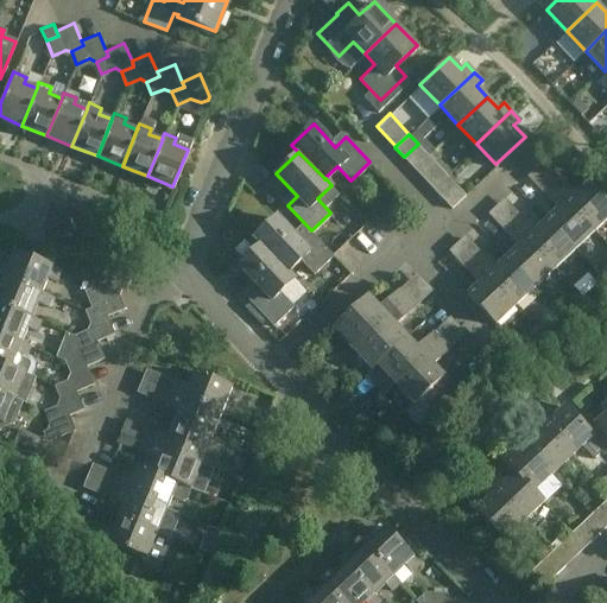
[(428,153),(415,166),(432,185),(446,172),(428,153)]
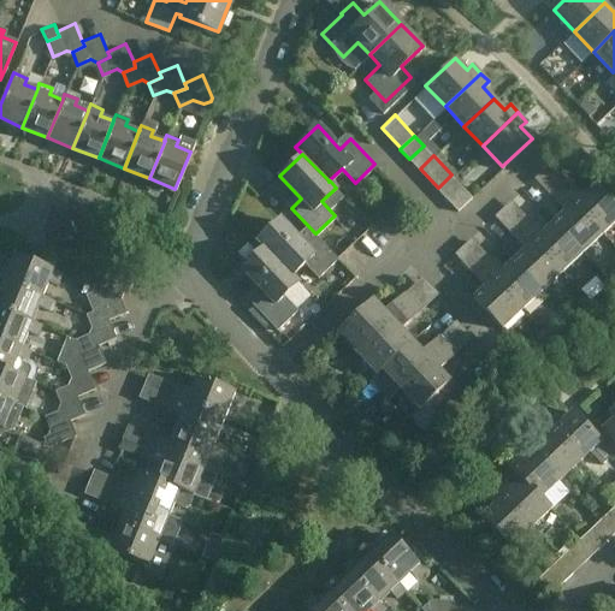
[(551,161),(544,168),(602,231),(614,219),(614,205),(593,183),(581,194),(551,161)]
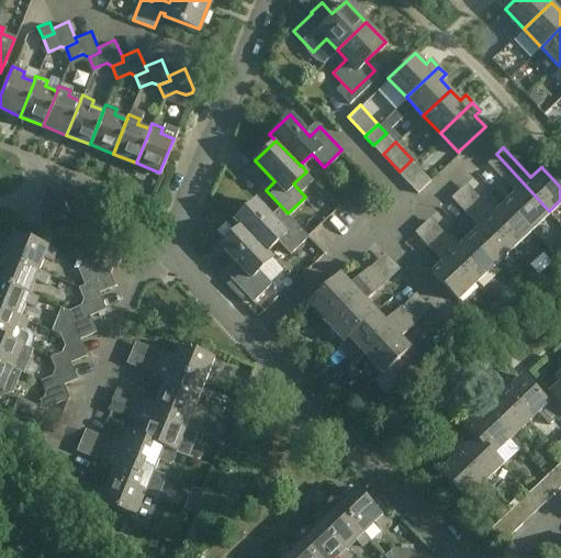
[(549,211),(496,154),(487,163),(515,191),(505,200),(531,227),(549,211)]
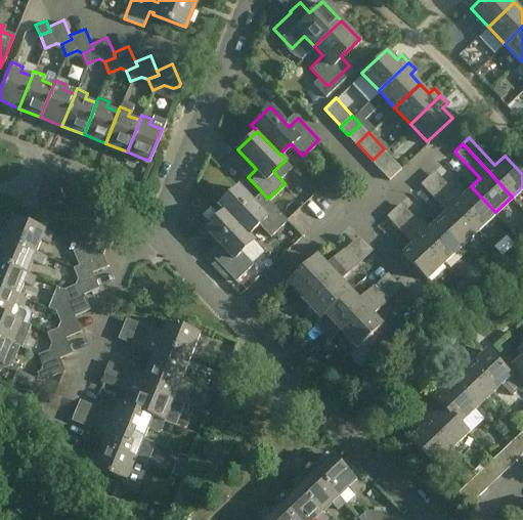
[(384,148),(373,160),(389,177),(400,166),(384,148)]
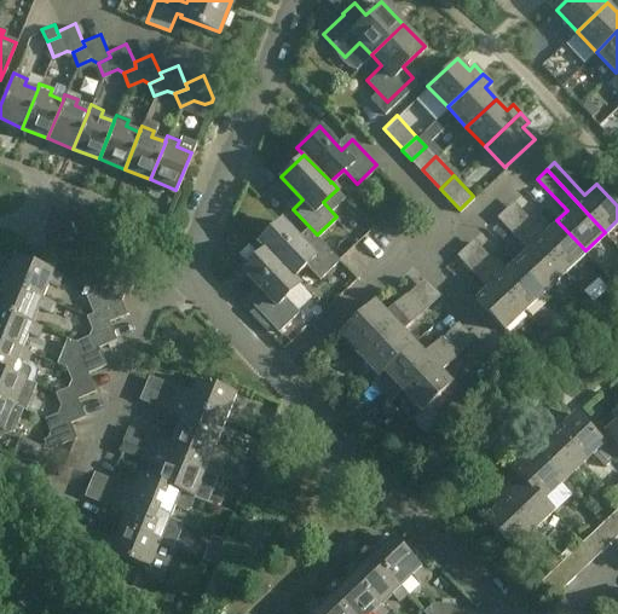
[(585,250),(556,220),(544,232),(514,201),(507,208),(565,270),(585,250)]
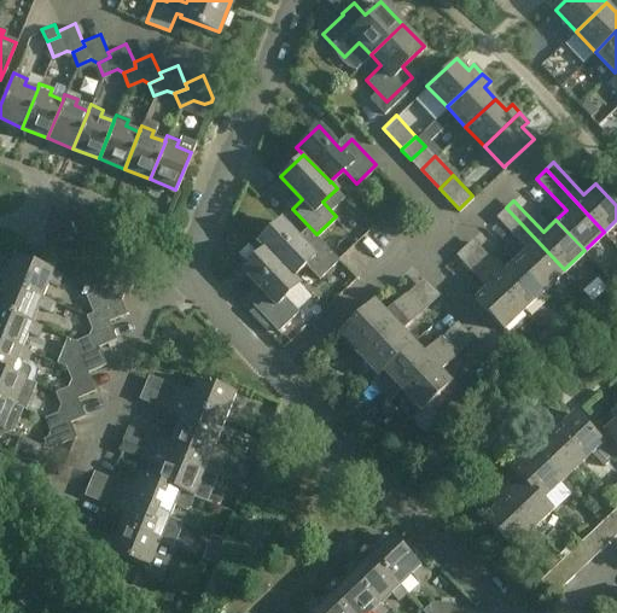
[(564,269),(506,208),(496,216),(527,247),(516,257),(545,289),(564,269)]
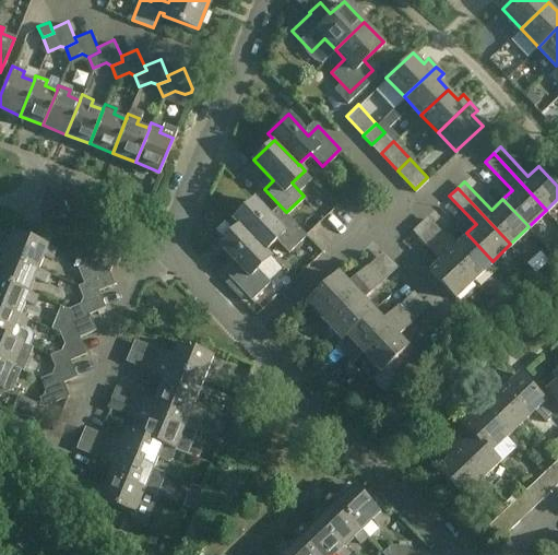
[(240,224),(263,249),(275,237),(287,250),(306,234),(283,211),(274,220),(253,198),(234,217),(239,224),(240,224)]
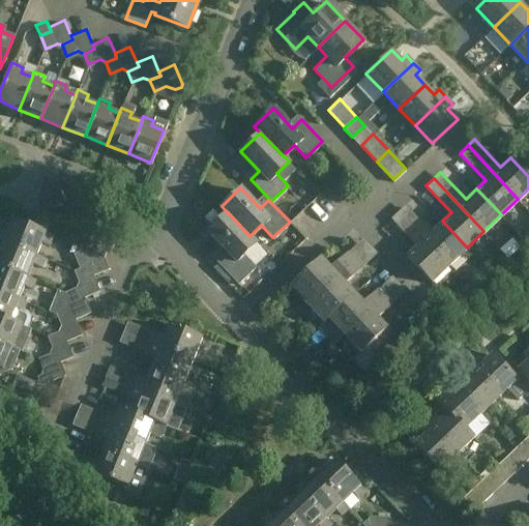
[(406,204),(400,210),(449,263),(467,247),(442,221),(432,231),(406,204)]
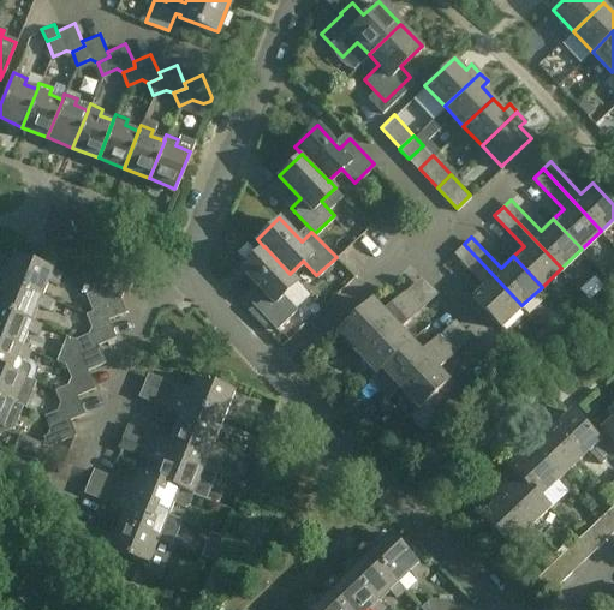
[(522,305),(464,244),(454,253),(483,285),(471,295),(500,326),(522,305)]
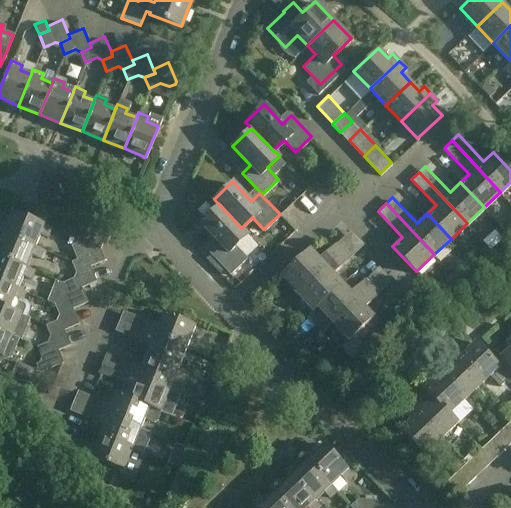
[(219,205),(200,223),(218,242),(209,251),(229,273),(246,256),(235,245),(247,233),(242,228),(241,228),(220,205),(219,205)]
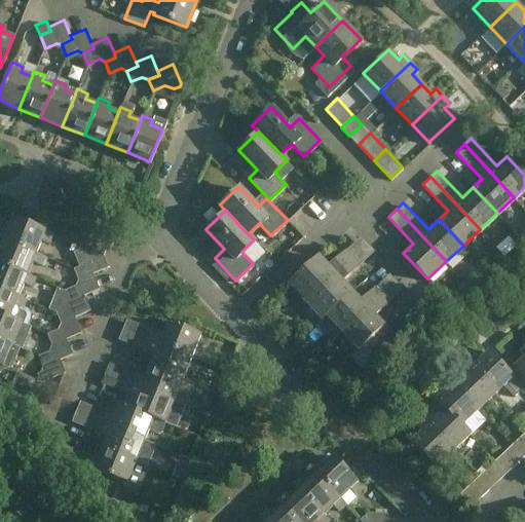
[(36,251),(41,253),(46,240),(51,243),(55,234),(12,217),(8,229),(1,226),(0,228),(0,236),(3,238),(4,238),(36,252),(36,251)]
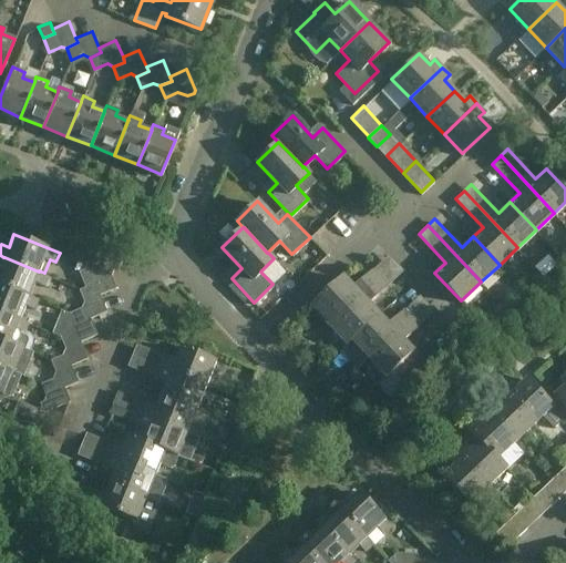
[(99,268),(110,274),(117,257),(105,252),(99,268)]
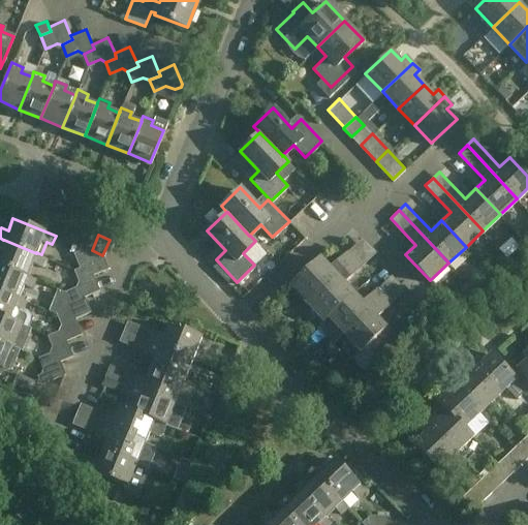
[(36,253),(4,240),(0,250),(0,263),(27,275),(27,274),(32,276),(37,265),(42,267),(47,256),(41,254),(36,252),(36,253)]
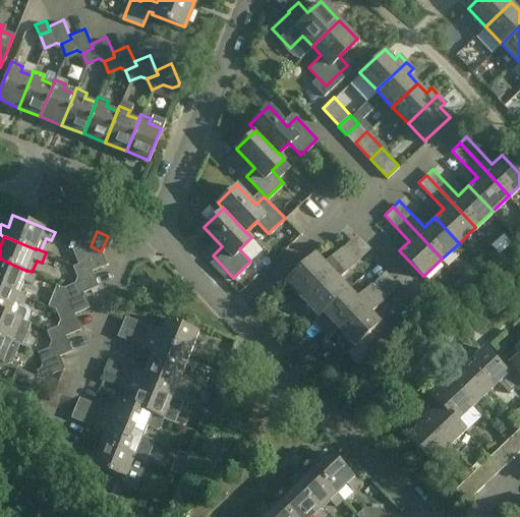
[(101,251),(91,246),(71,239),(68,246),(73,248),(79,262),(83,260),(88,270),(92,269),(107,263),(102,252),(101,251)]
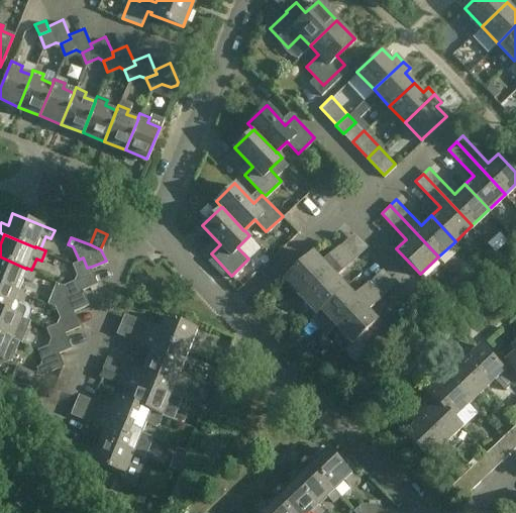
[(300,297),(347,252),(338,244),(321,261),(312,250),(283,279),(300,297)]
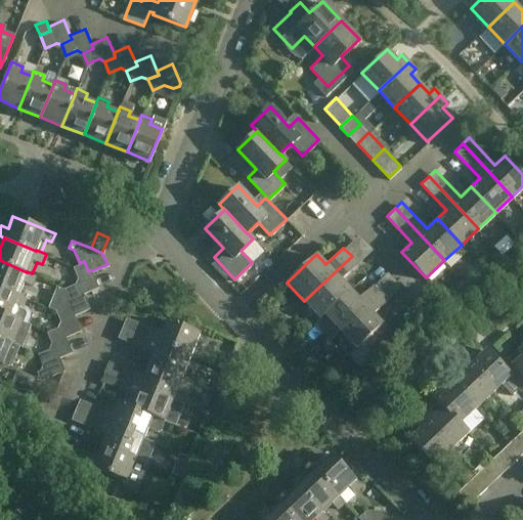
[(357,262),(352,256),(304,301),(318,317),(323,312),(324,313),(350,290),(340,278),(357,262)]
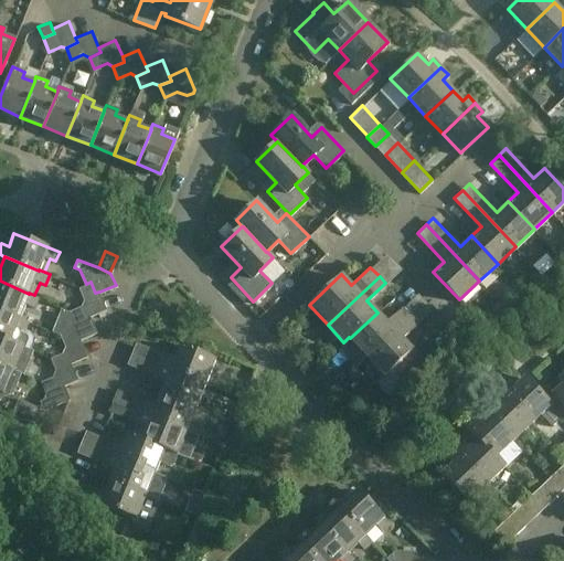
[(29,294),(0,281),(0,308),(20,317),(20,316),(24,318),(30,305),(36,308),(41,298),(34,295),(29,293),(29,294)]
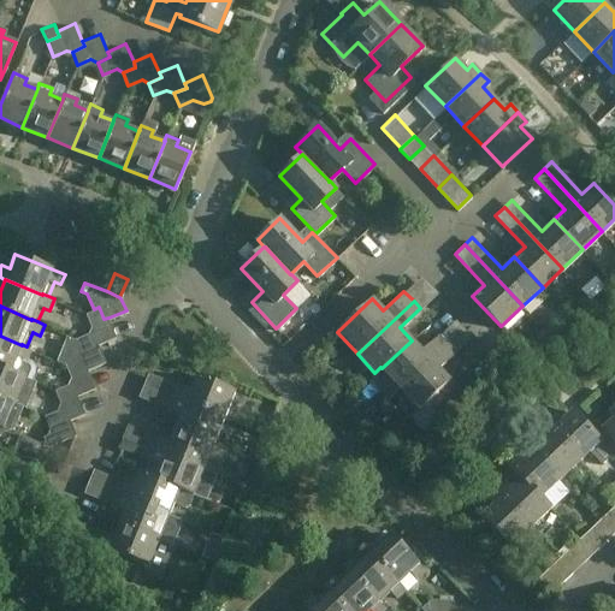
[(99,307),(94,309),(86,312),(90,325),(88,332),(94,344),(98,343),(116,336),(108,318),(104,319),(99,307)]
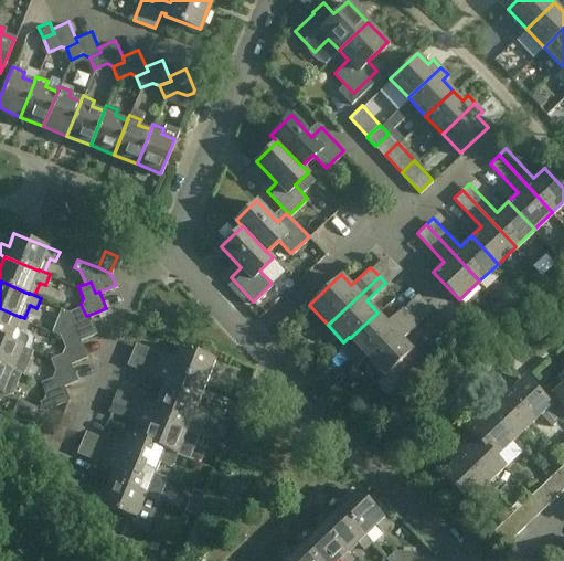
[(53,293),(48,303),(65,311),(71,302),(53,293)]
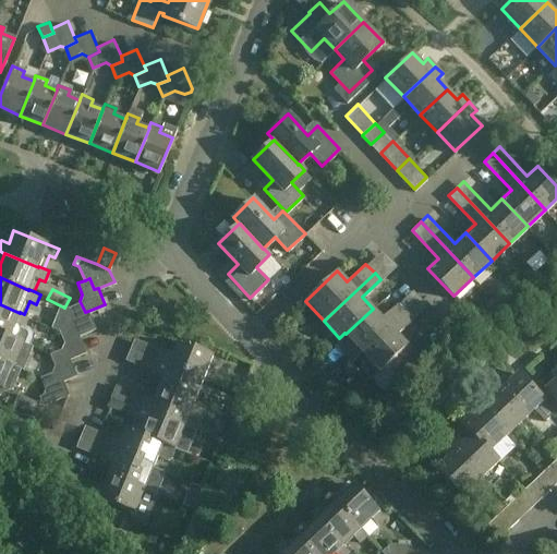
[(85,312),(80,301),(68,305),(74,318),(71,324),(75,336),(79,334),(96,327),(88,311),(85,312)]
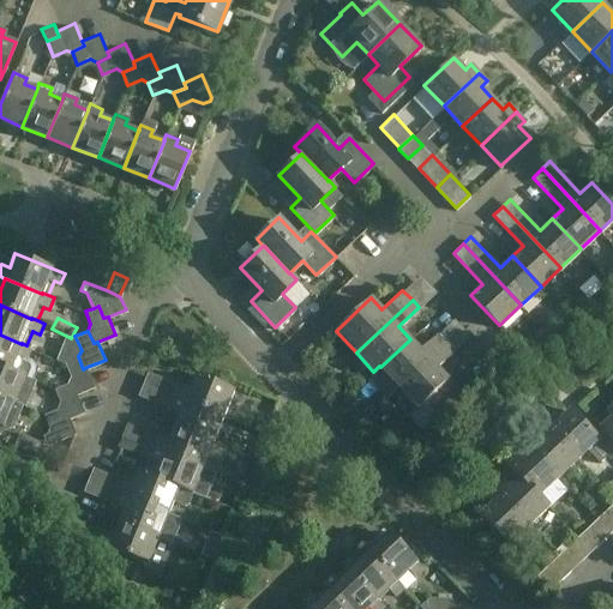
[(410,339),(380,367),(398,386),(444,343),(436,333),(420,349),(410,339)]
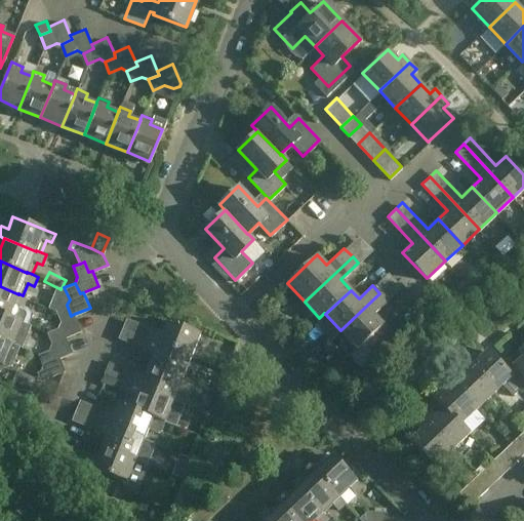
[(18,294),(0,286),(0,312),(9,316),(9,315),(29,323),(32,316),(32,312),(31,310),(28,307),(26,306),(29,298),(23,295),(18,293),(18,294)]
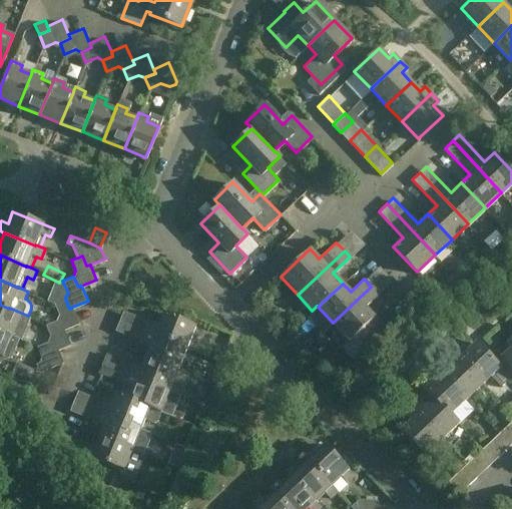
[(371,287),(333,323),(348,339),(364,324),(373,316),(364,306),(378,293),(371,287)]
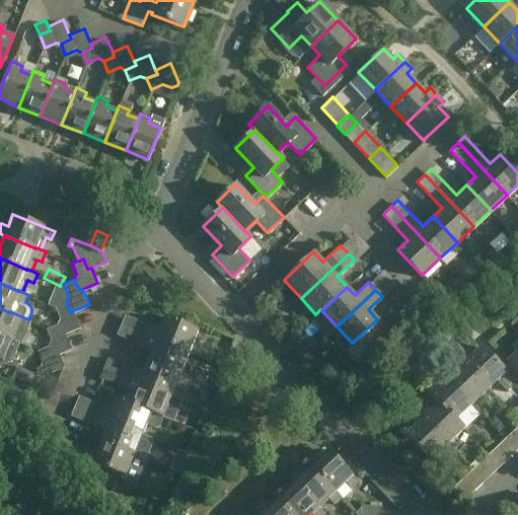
[(70,312),(66,301),(55,306),(60,317),(57,322),(61,334),(65,333),(80,325),(73,310),(70,312)]
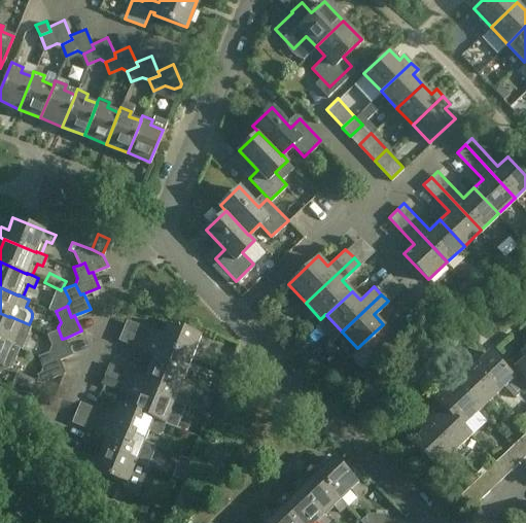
[(9,317),(0,313),(0,338),(12,344),(12,343),(23,347),(31,325),(29,324),(9,316),(9,317)]
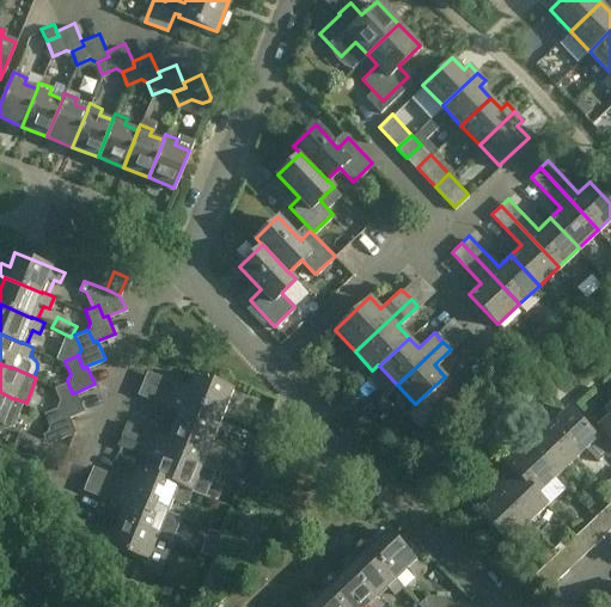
[(188,387),(167,379),(164,390),(222,414),(232,388),(194,373),(188,387)]
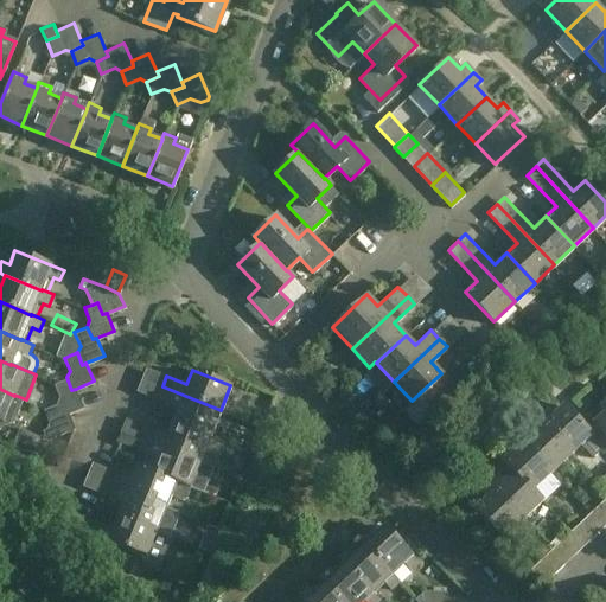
[(71,390),(67,377),(53,383),(61,397),(56,403),(62,415),(69,412),(83,405),(76,389),(71,390)]
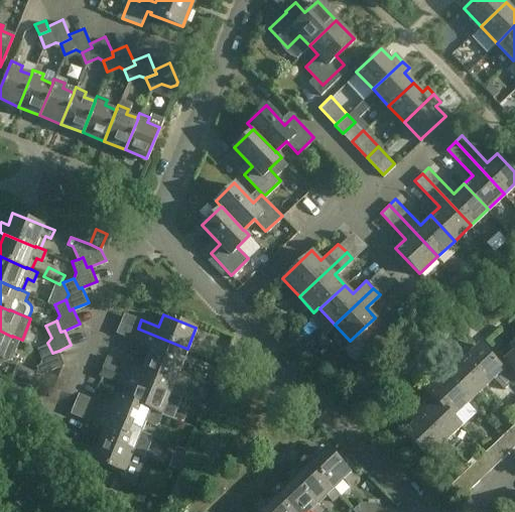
[(378,338),(366,326),(350,341),(343,347),(354,359),(378,338)]
